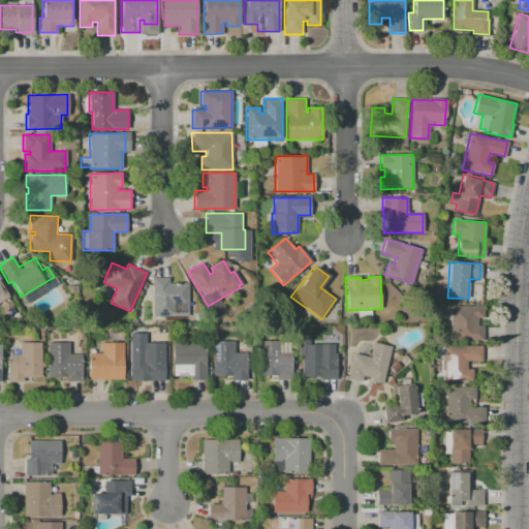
[(151,278),(168,278),(168,283),(188,283),(188,316),(153,316),(152,285),(151,285),(151,278)]
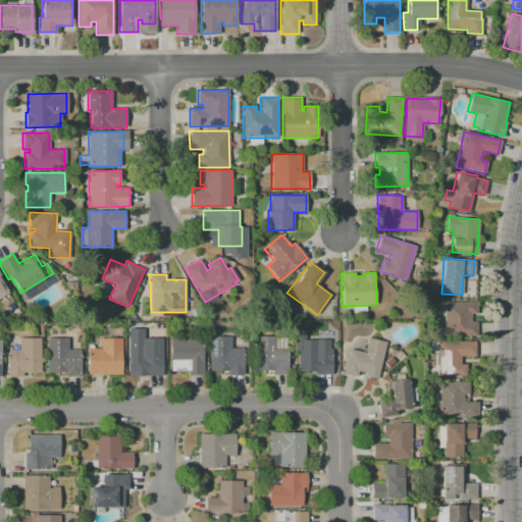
[(0,297),(0,276),(9,292),(0,297)]
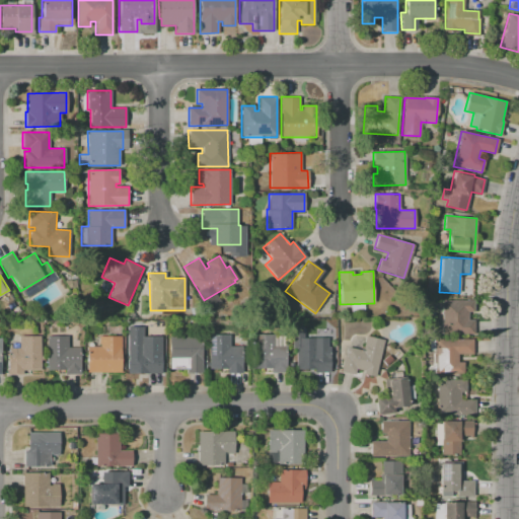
[(442,335),(442,300),(473,300),(473,312),(468,312),(468,320),(474,320),(474,335),(442,335)]
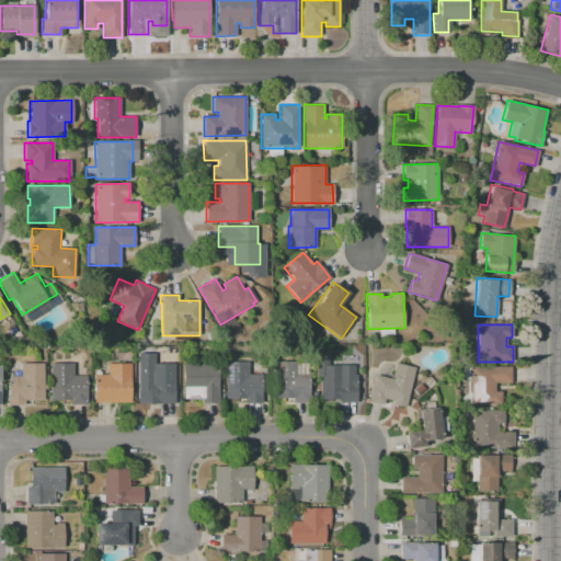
[(201,333),(210,333),(210,342),(201,342),(201,333)]
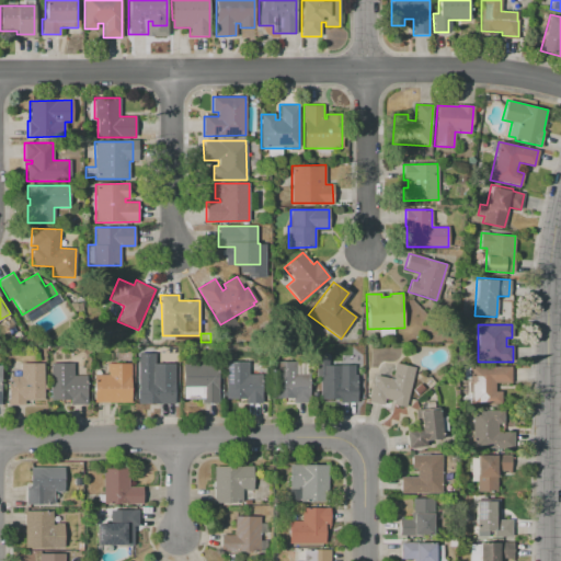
[(225,362),(249,362),(249,375),(259,375),(259,384),(262,384),(263,402),(244,402),(244,398),(225,398),(225,362)]
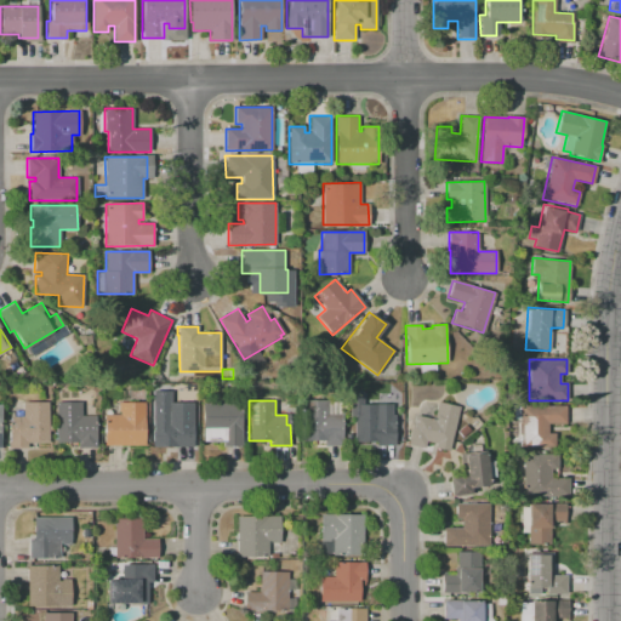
[(302,400),(328,400),(328,415),(343,415),(343,446),(324,446),(323,442),(302,442),(302,400)]
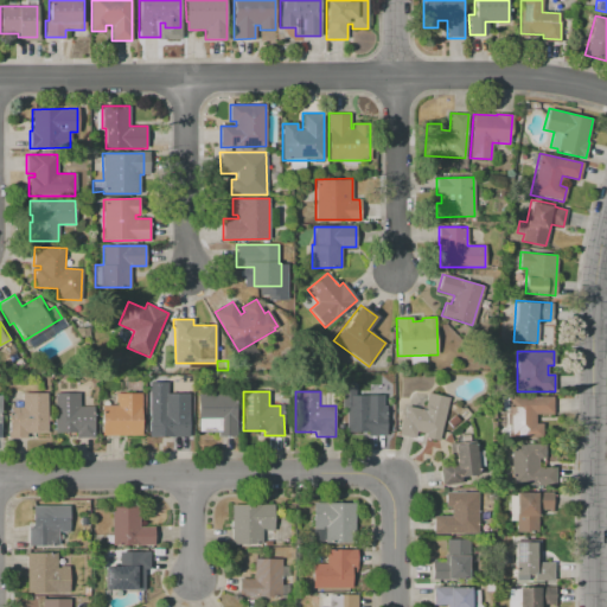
[(8,438),(8,407),(23,407),(23,393),(48,393),(48,434),(26,434),(26,438),(8,438)]
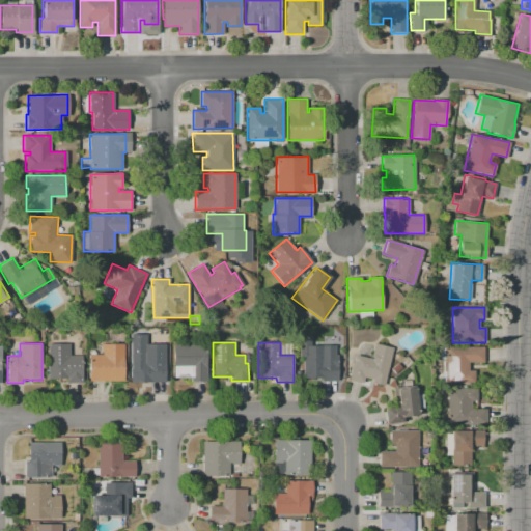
[(131,343),(152,343),(152,345),(164,345),(164,354),(166,354),(166,382),(149,382),(149,378),(132,378),(131,343)]
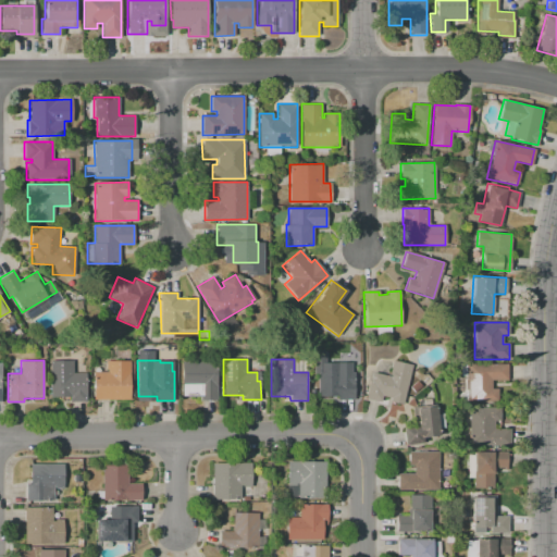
[(50,361),(72,361),(72,372),(86,372),(86,401),(70,401),(70,396),(50,396),(50,361)]
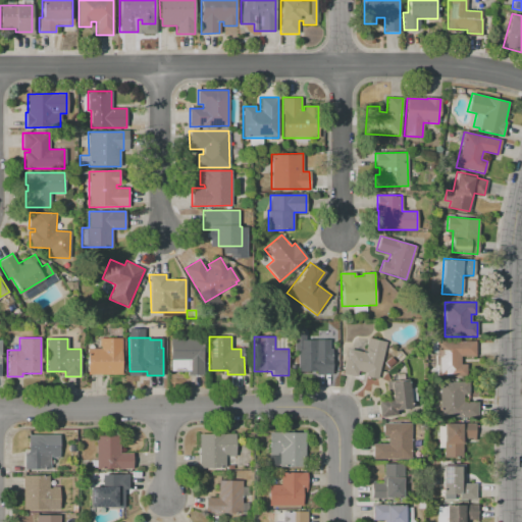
[(88,374),(88,348),(99,348),(99,338),(121,338),(122,374),(88,374)]
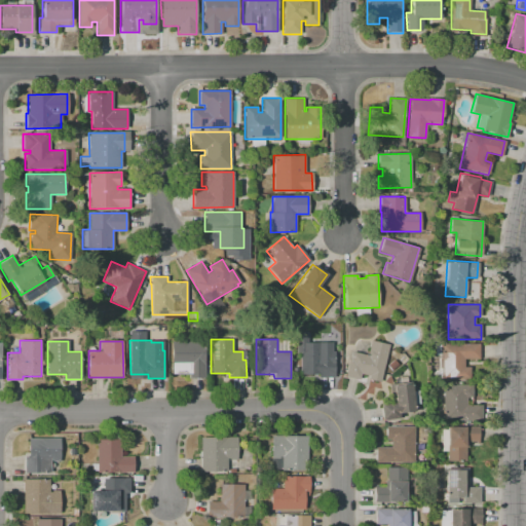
[(172,341),(204,341),(205,377),(189,377),(189,375),(172,375),(172,341)]
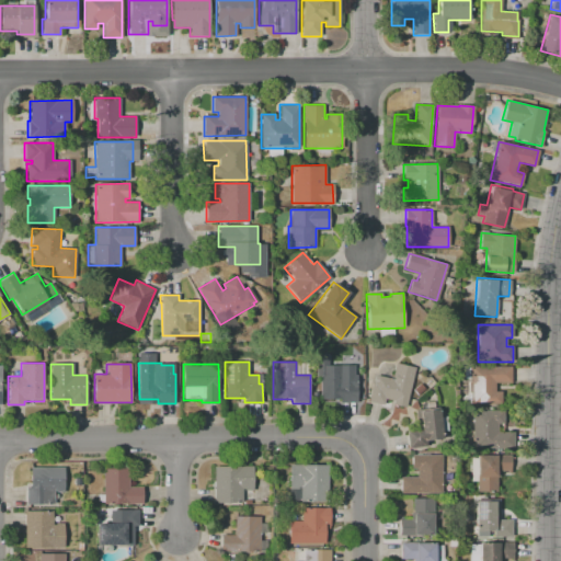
[(414,368),(404,408),(392,404),(393,401),(385,399),(382,405),(367,402),(373,382),(374,382),(376,375),(392,378),(396,364),(414,368)]
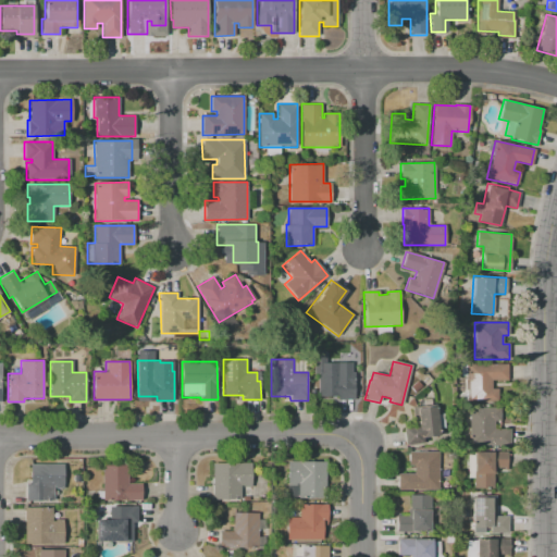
[(319,362),(342,362),(342,364),(353,363),(353,371),(354,371),(354,400),(337,400),(337,396),(319,397),(319,362)]
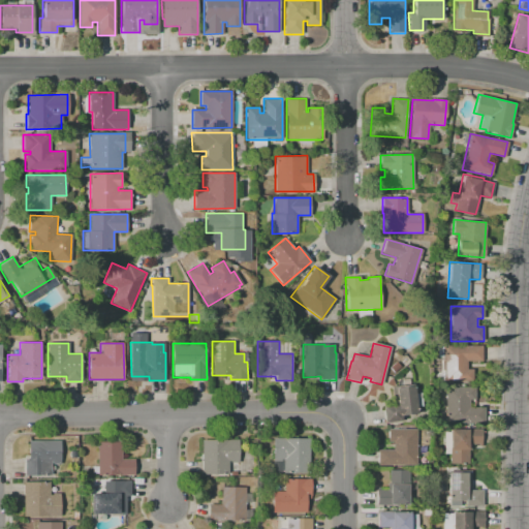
[(444,382),(444,356),(437,356),(437,346),(481,346),(481,362),(466,362),(466,369),(472,369),(472,382),(444,382)]
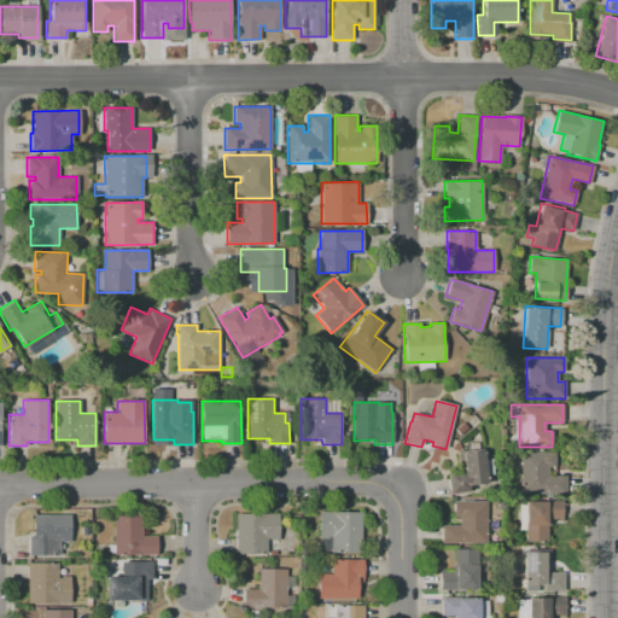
[(455,430),(464,423),(468,429),(460,435),(455,430)]
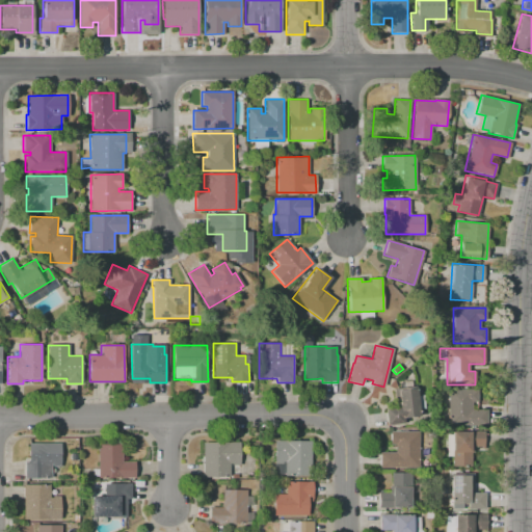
[(415,388),(416,395),(423,395),(424,409),(418,409),(419,416),(402,418),(403,422),(386,424),(384,409),(399,408),(397,391),(415,388)]
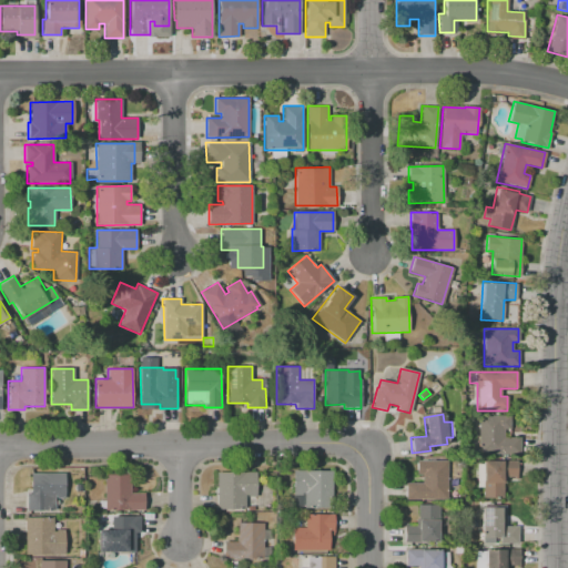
[(478,454),(478,415),(509,415),(509,429),(503,429),(503,437),(519,437),(519,454),(478,454)]
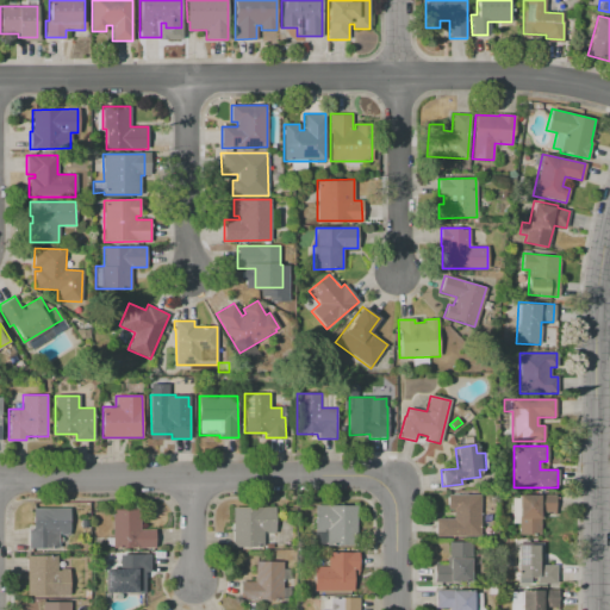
[(479,495),(479,536),(435,536),(435,518),(453,518),(453,510),(447,510),(447,495),(479,495)]
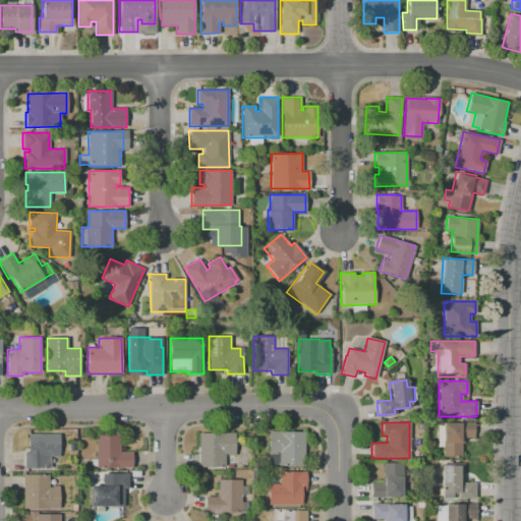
[(443,457),(443,447),(437,447),(437,425),(443,425),(443,422),(474,422),(474,439),(462,439),(462,457),(443,457)]
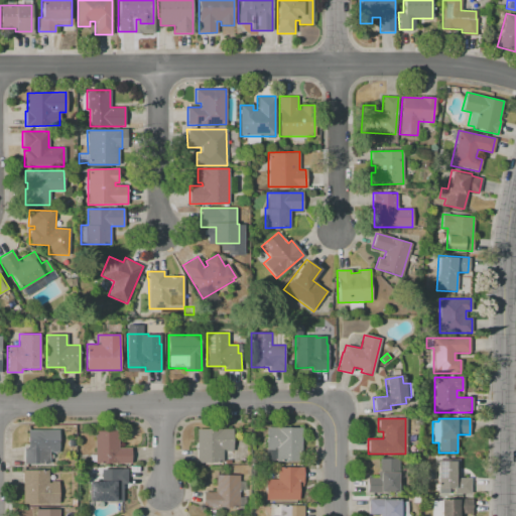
[(302,427),(302,463),(276,463),(276,449),(265,449),(265,427),(302,427)]
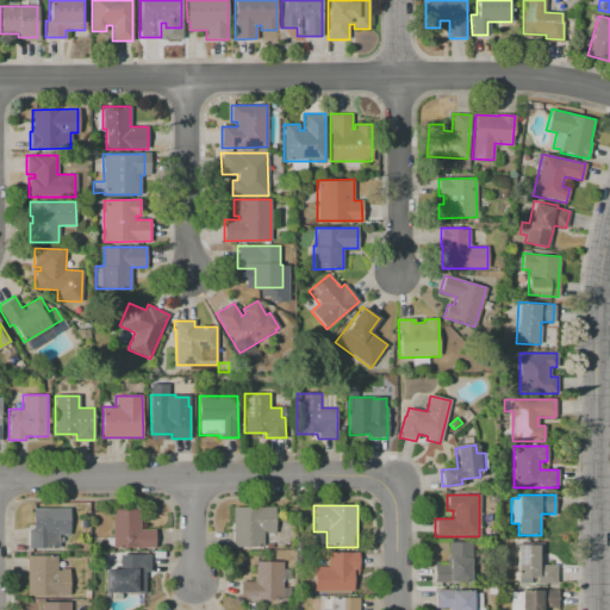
[(234,547),(234,506),(274,508),(274,531),(263,531),(263,547),(234,547)]
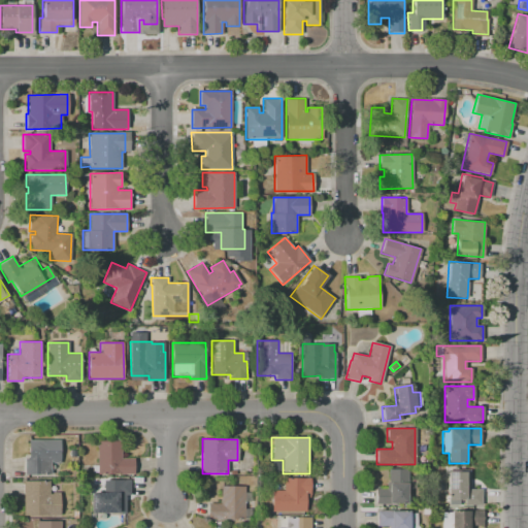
[(25,474),(25,459),(28,459),(28,439),(60,439),(60,463),(51,463),(51,474),(25,474)]
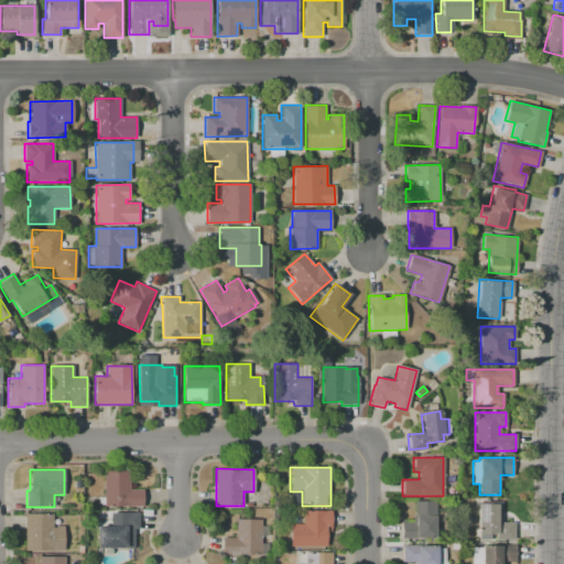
[(104,472),(129,472),(129,490),(143,490),(143,507),(104,507),(104,472)]
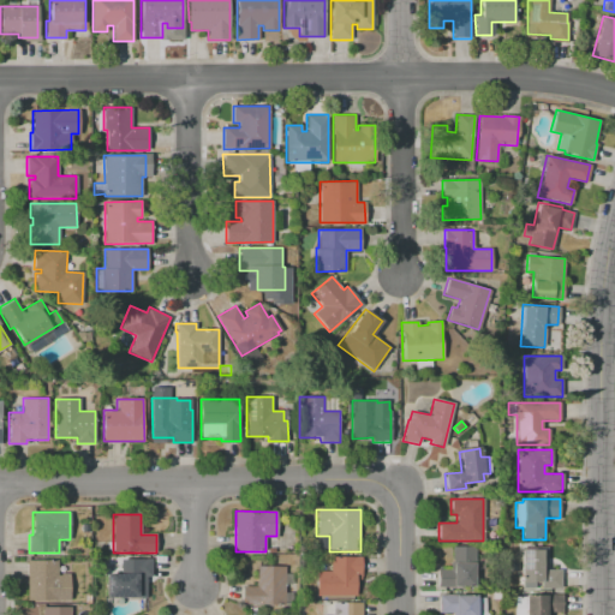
[(518,543),(547,543),(547,569),(561,569),(560,589),(541,589),(541,583),(518,583),(518,543)]
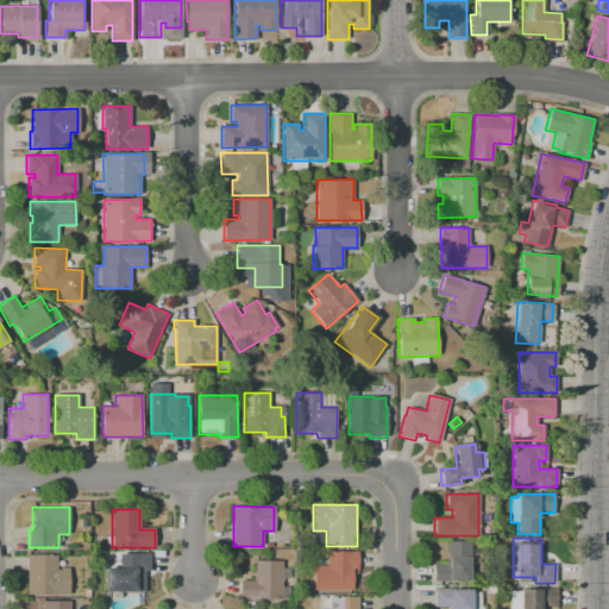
[(470,581),(433,581),(433,562),(447,562),(447,541),(470,541),(470,581)]
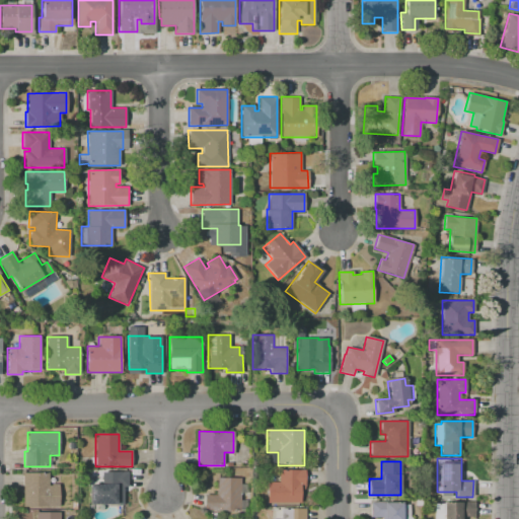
[(268,503),(268,483),(278,483),(278,469),(304,469),(304,484),(299,484),(299,503),(268,503)]
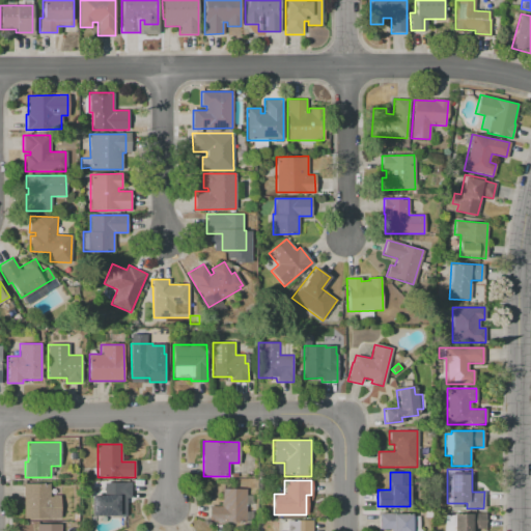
[(90,515),(90,495),(103,495),(103,482),(131,482),(131,497),(127,497),(127,515),(90,515)]
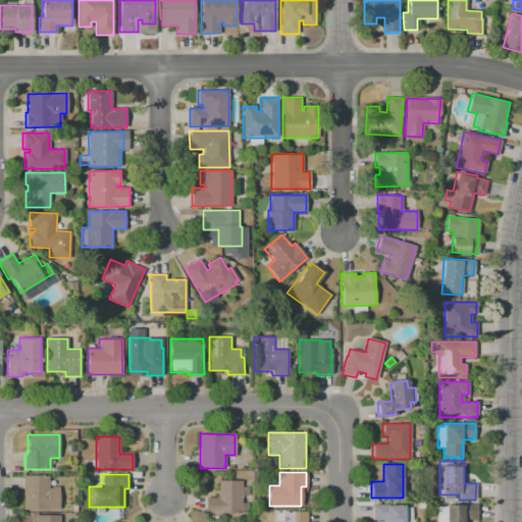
[(22,510),(22,475),(49,475),(49,486),(58,486),(58,510),(22,510)]
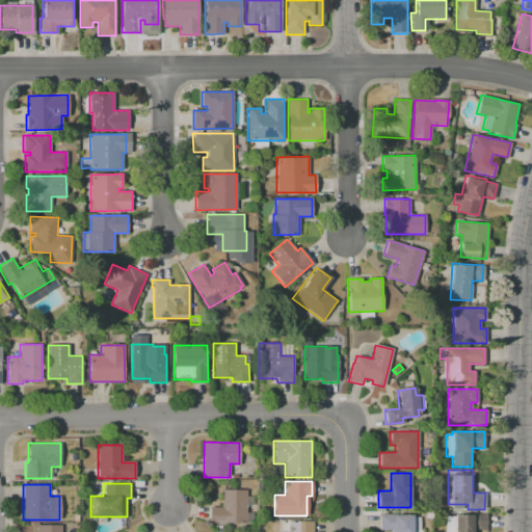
[(209,522),(209,507),(222,507),(222,490),(246,490),(246,522),(209,522)]
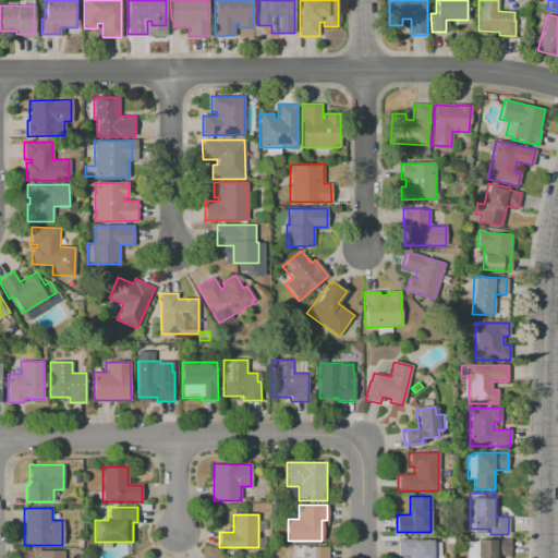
[(468,557),(468,541),(476,542),(476,538),(510,538),(510,555),(498,555),(498,557),(468,557)]
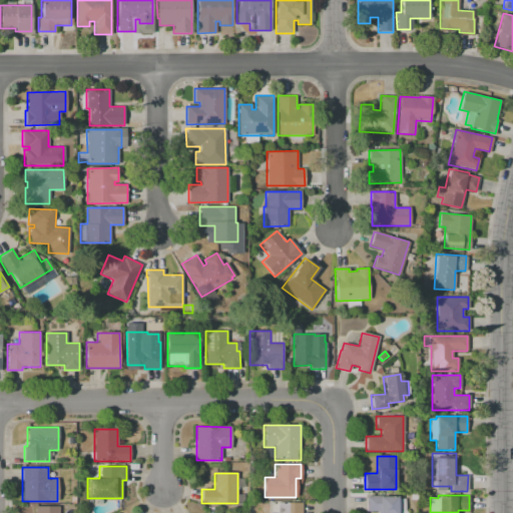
[(366,496),(398,496),(398,512),(378,512),(378,511),(366,511),(366,496)]
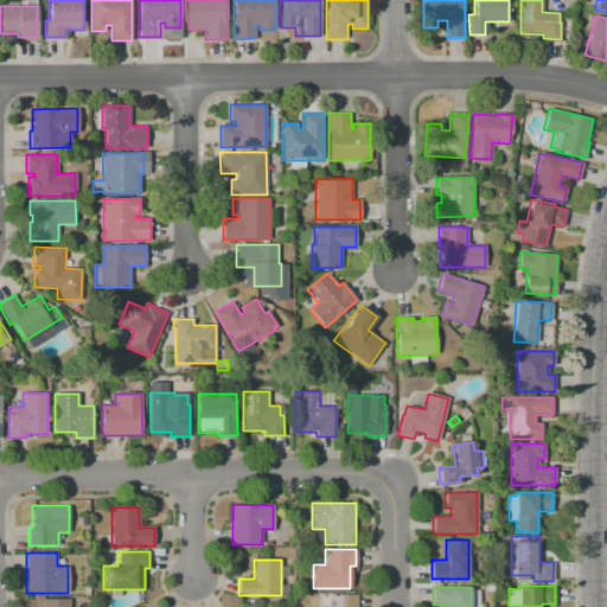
[(320,606),(320,595),(358,595),(358,606),(320,606)]
